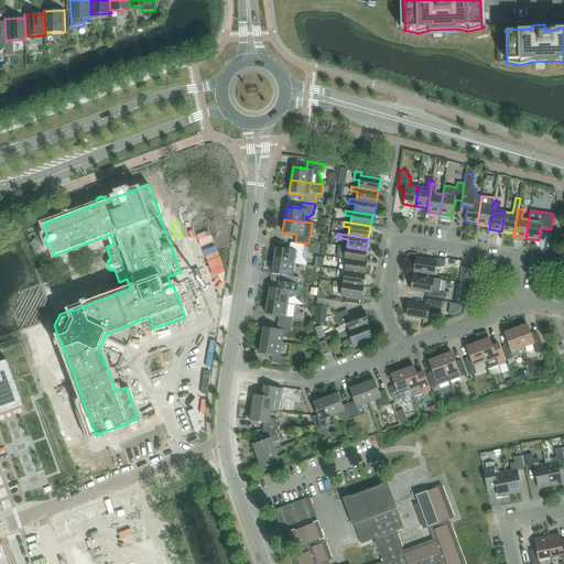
[(302,257),(303,252),(304,245),(291,242),(290,249),(275,248),(273,260),(294,263),(306,266),(307,262),(302,257)]
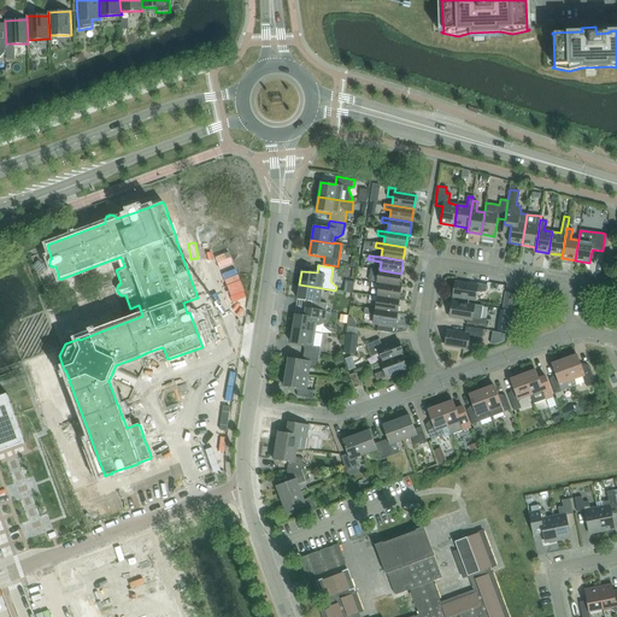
[(371,274),(378,275),(377,283),(401,287),(399,286),(401,274),(380,270),(371,269),(371,274)]
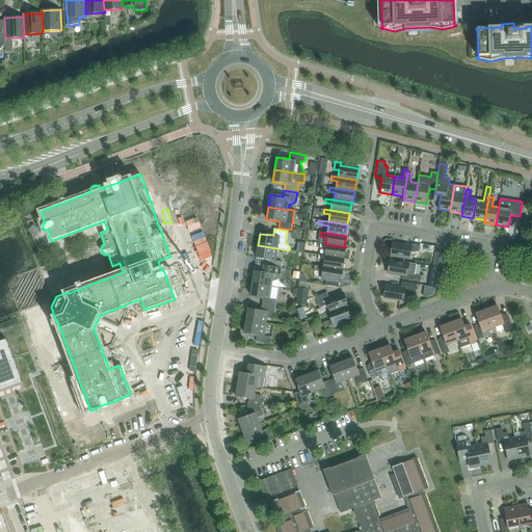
[(298,242),(296,253),(303,254),(306,243),(298,242)]
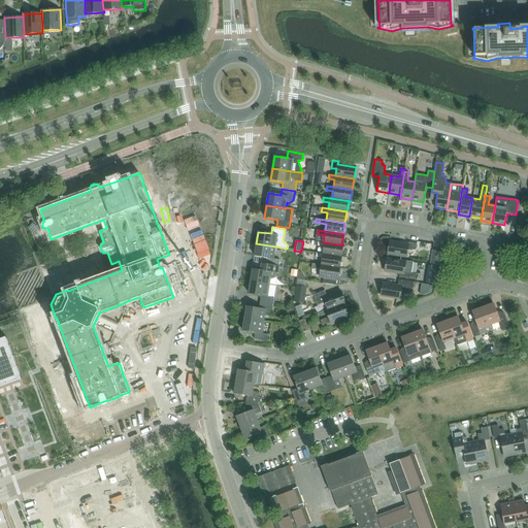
[(343,245),(323,242),(318,241),(318,245),(324,246),(323,254),(341,257),(343,245)]
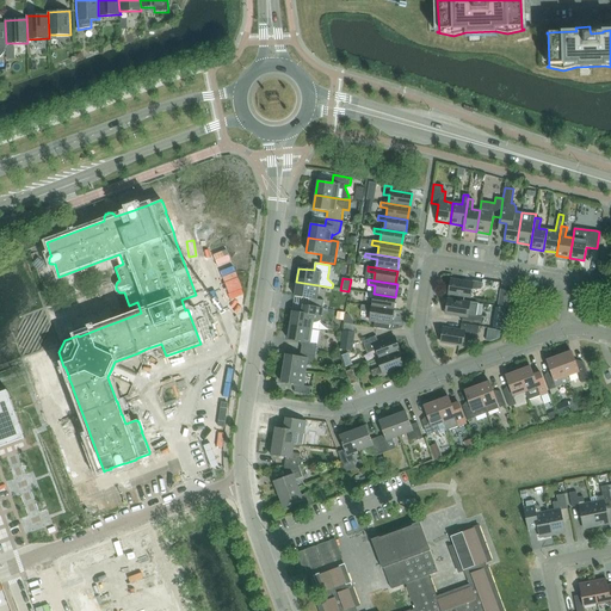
[(473,281),(473,283),(450,279),(449,294),(470,297),(471,290),(481,289),(482,283),(473,281)]
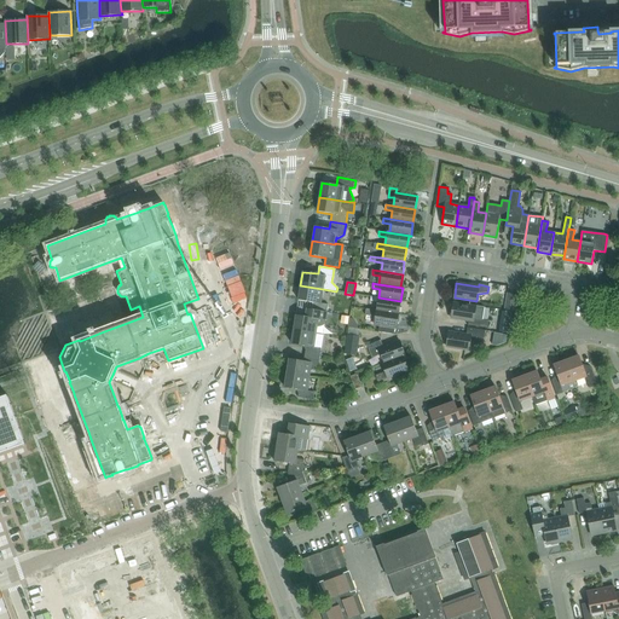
[(323,289),(300,285),(299,300),(313,302),(312,310),(327,312),(328,305),(320,304),(323,289)]
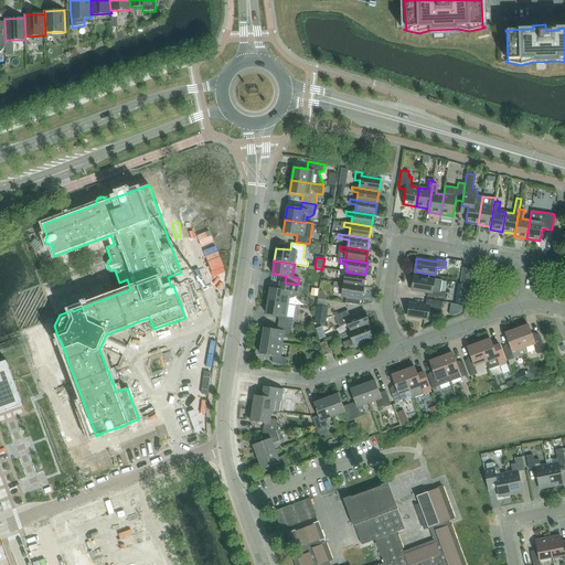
[(471,268),(462,267),(460,283),(469,285),(471,268)]
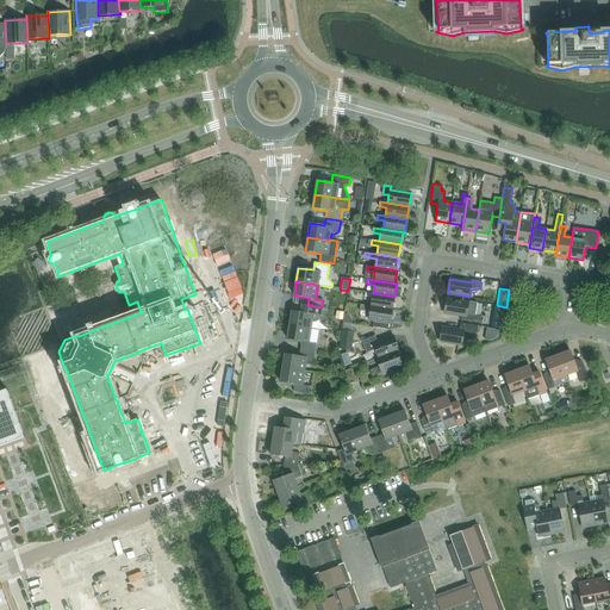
[(372,298),(371,306),(392,309),(394,297),(373,293),(366,292),(365,297),(372,298)]
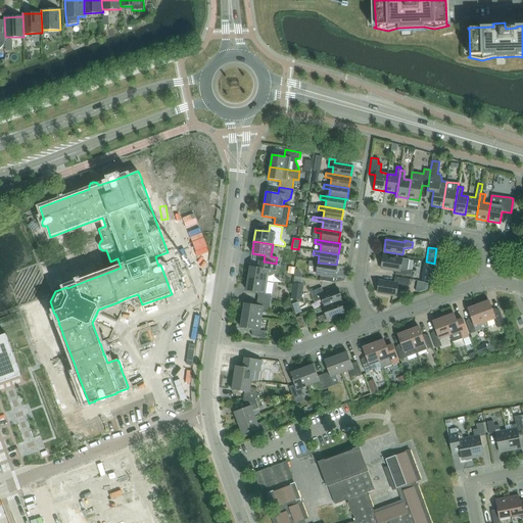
[(400,272),(400,271),(408,272),(410,259),(402,258),(402,259),(383,256),(381,269),(400,272)]
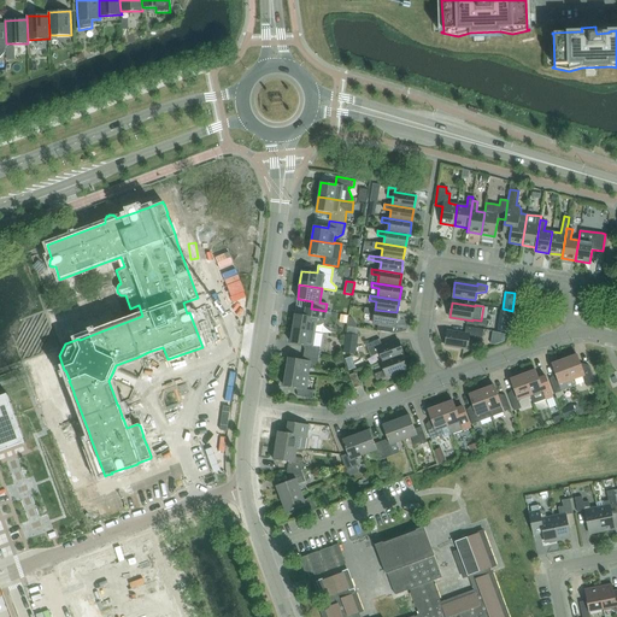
[(325,311),(311,309),(310,317),(295,315),(293,328),(315,333),(316,325),(317,325),(324,323),(325,311)]
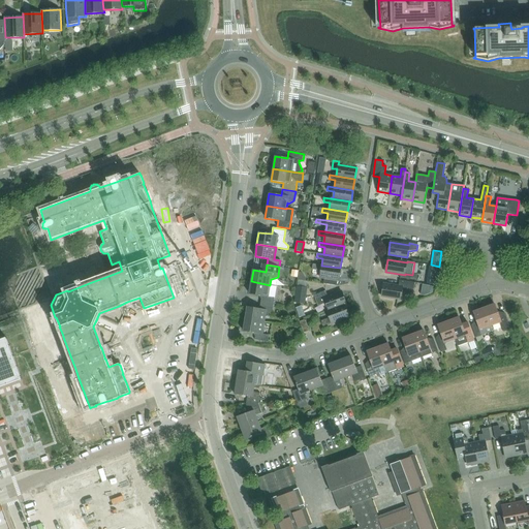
[(337,285),(338,279),(339,280),(340,268),(321,266),(315,265),(314,269),(321,270),(320,277),(324,277),(323,283),(337,285)]
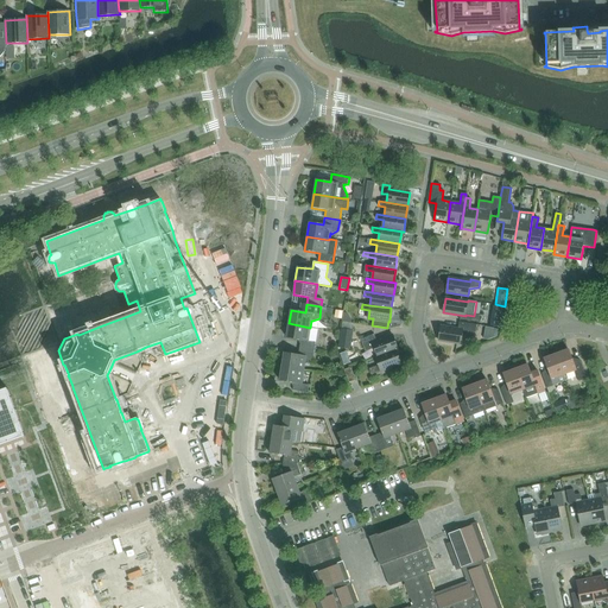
[(441,327),(438,340),(461,343),(463,330),(475,333),(476,324),(460,322),(458,329),(441,327)]
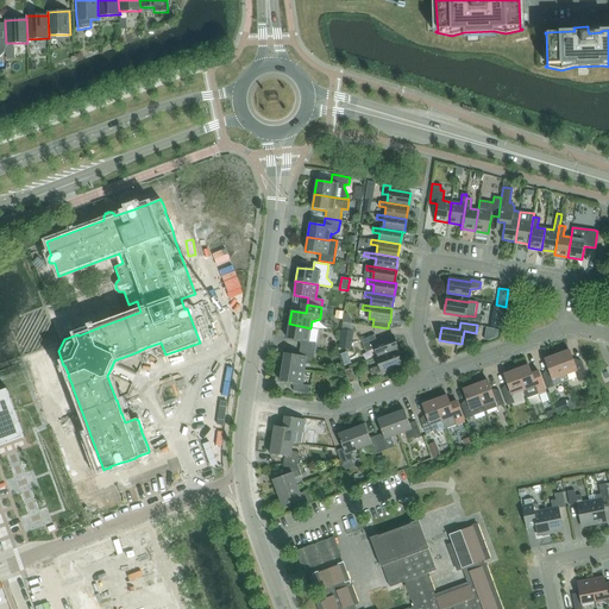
[(311,328),(289,324),(287,338),(301,340),(300,349),(314,351),(316,343),(318,328),(311,328)]
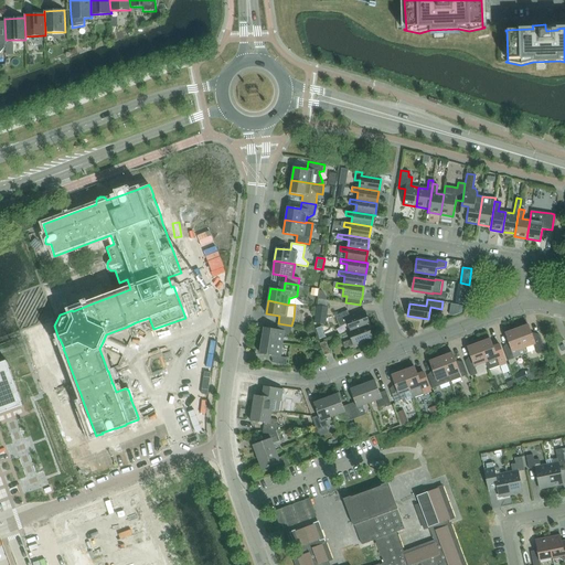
[(450,311),(449,316),(454,316),(462,313),(464,306),(451,305),(450,311)]
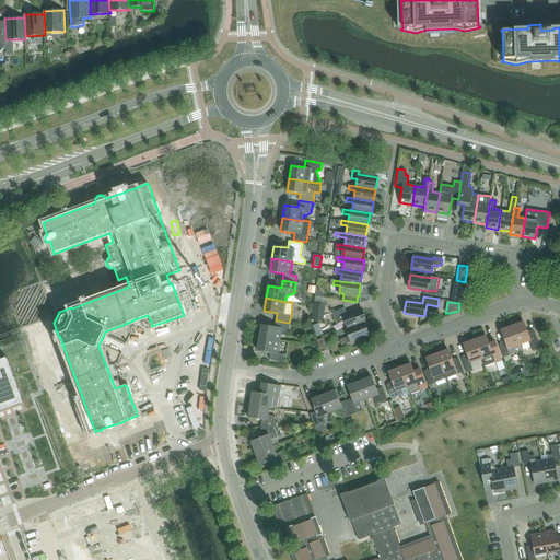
[(325,305),(314,303),(312,321),(323,322),(325,305)]
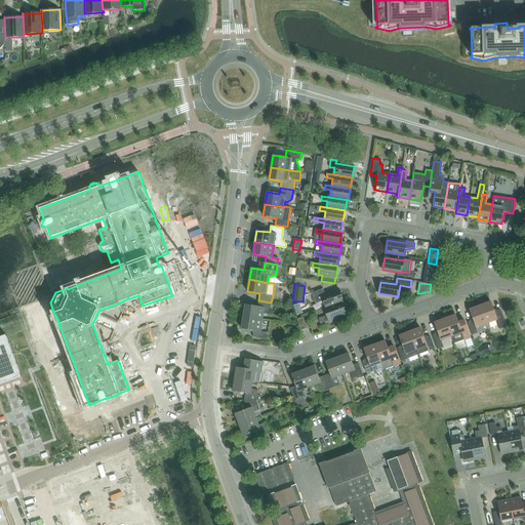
[(326,308),(344,301),(338,289),(325,294),(323,288),(311,293),(315,304),(323,300),(326,308)]
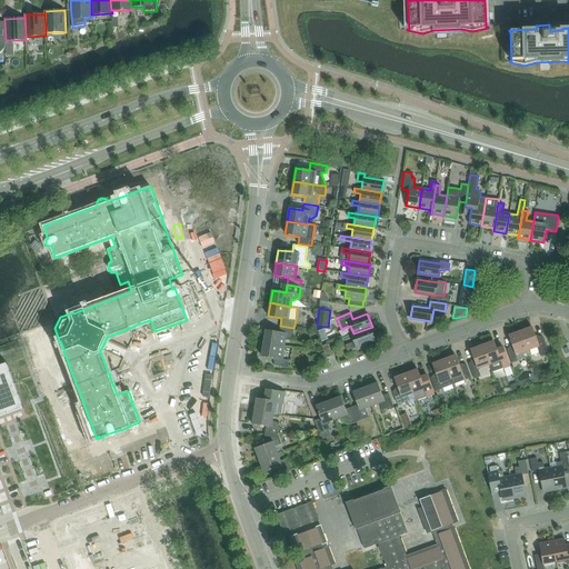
[(293,328),(280,326),(279,332),(266,330),(263,343),(285,347),(285,340),(287,341),(292,338),(293,328)]
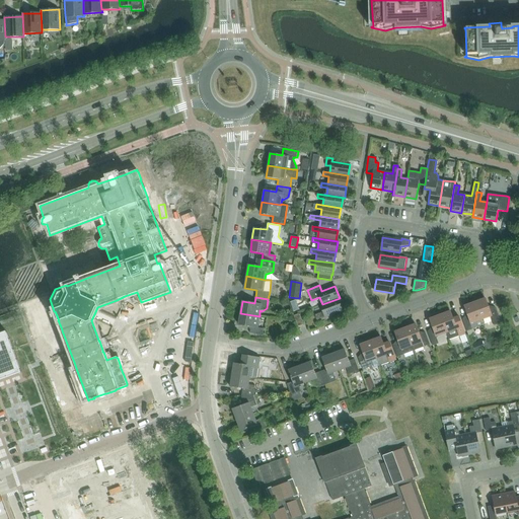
[(320,304),(323,312),(315,315),(317,320),(324,317),(325,317),(342,310),(338,299),(340,298),(322,304),(320,304)]
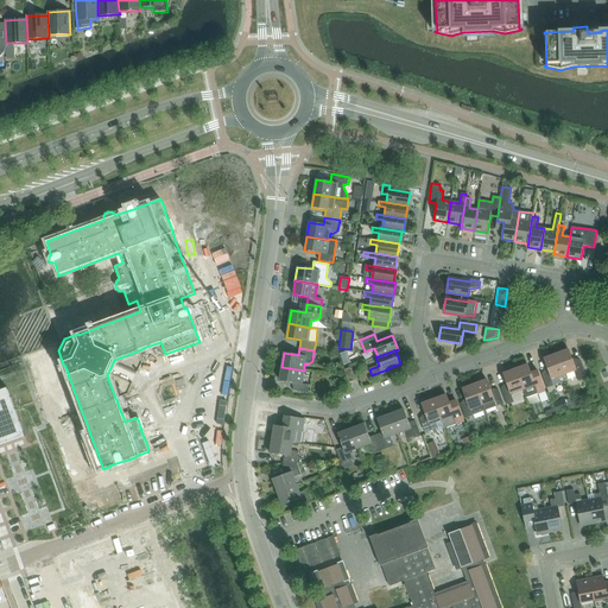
[(568,349),(556,354),(564,374),(576,371),(580,380),(587,378),(580,360),(572,362),(568,349)]
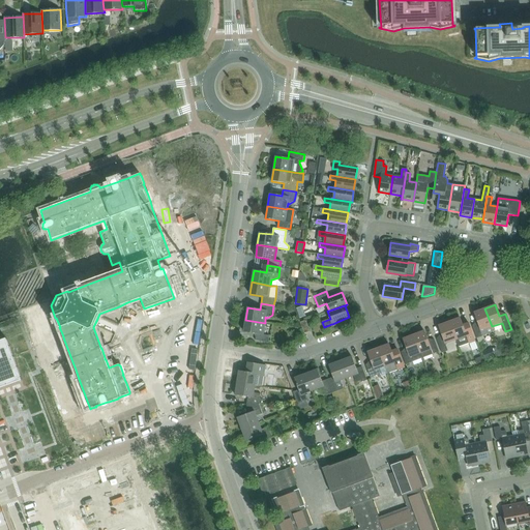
[(296,308),(300,318),(305,316),(302,306),(296,308)]
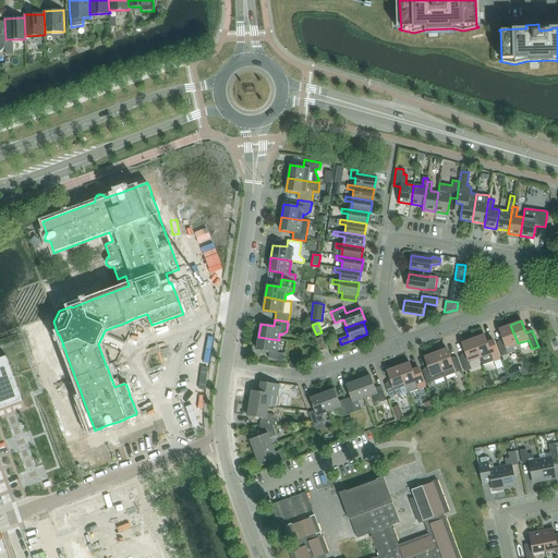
[(497,343),(501,355),(502,356),(519,350),(517,344),(518,343),(510,325),(499,329),(504,340),(497,343)]
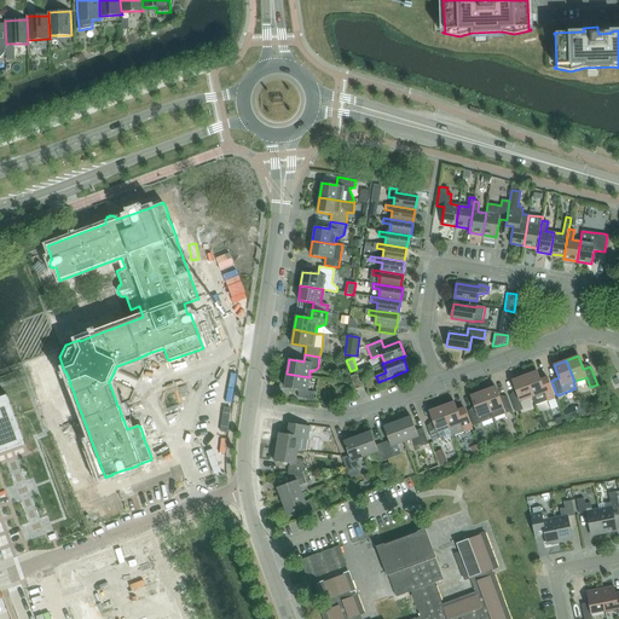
[(536,405),(542,403),(555,398),(549,381),(542,385),(537,371),(525,376),(532,397),(536,405)]
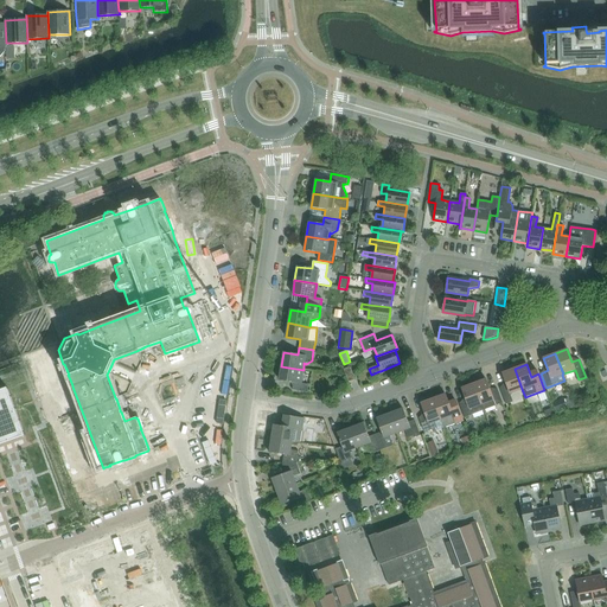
[(304,370),(281,366),(279,379),(293,382),(292,390),(307,393),(308,384),(301,383),(304,370)]
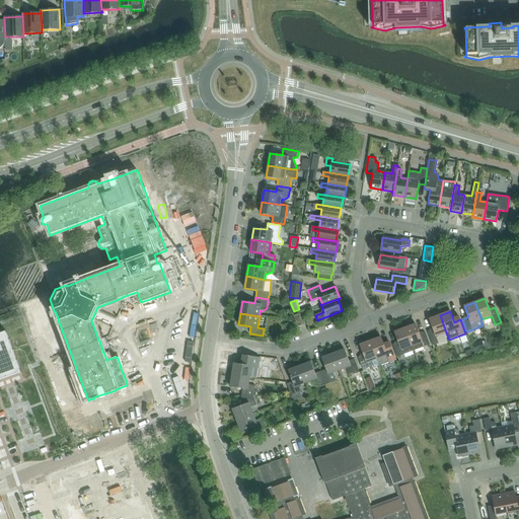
[(298,327),(304,324),(299,313),(294,315),(298,327)]
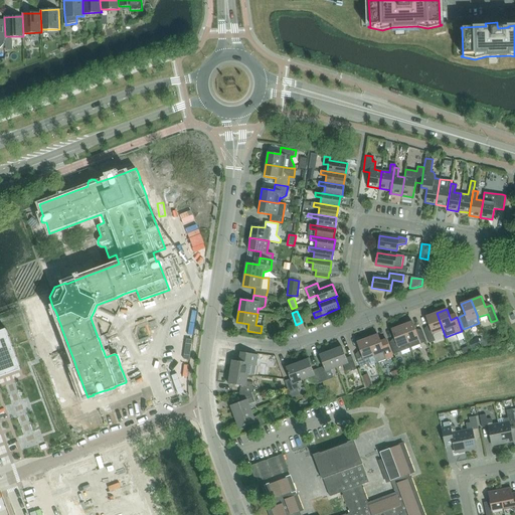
[(443,330),(437,313),(425,316),(430,327),(424,329),(430,343),(436,341),(433,334),(443,330)]
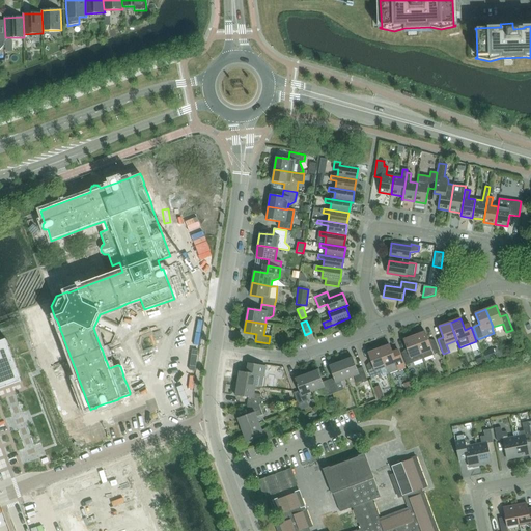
[(429,342),(425,331),(414,335),(423,359),(440,353),(436,340),(429,342)]
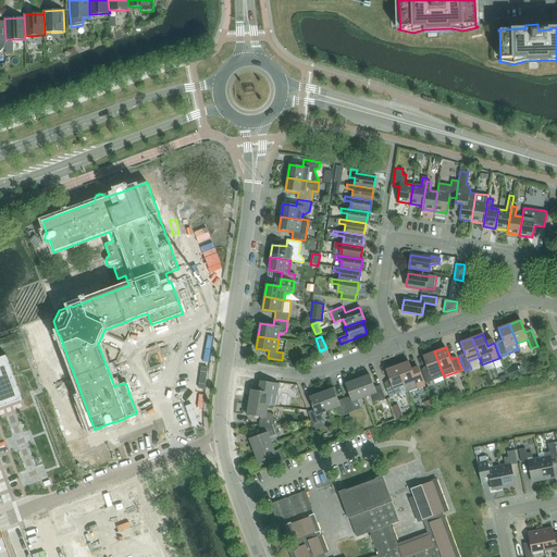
[(444,376),(434,351),(423,356),(428,368),(421,370),(426,383),(444,376)]
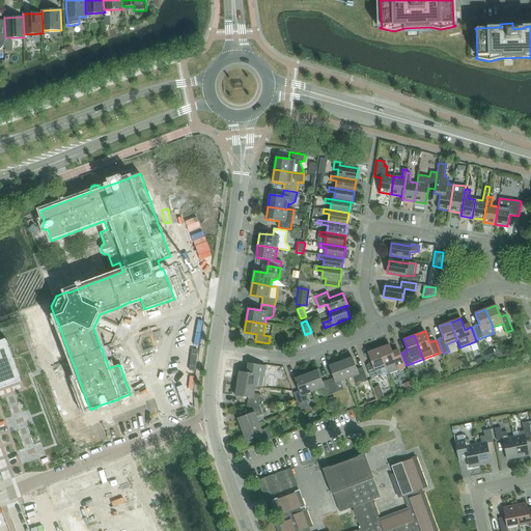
[(60,337),(39,342),(42,347),(61,342),(60,337)]
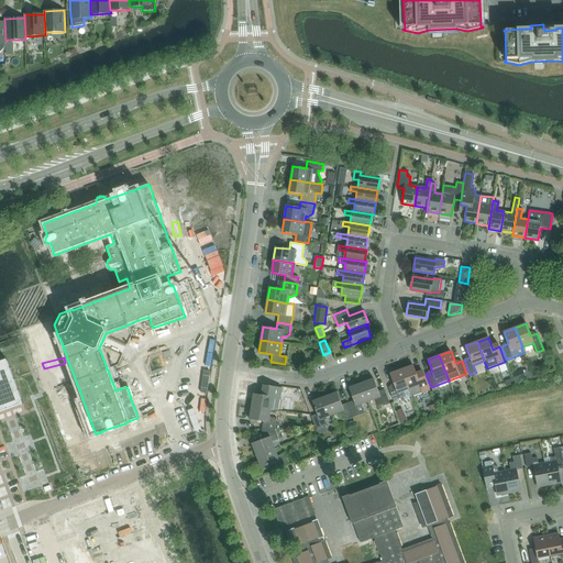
[(0,412),(23,405),(22,401),(21,400),(22,400),(18,390),(18,389),(14,379),(13,379),(13,378),(13,377),(11,372),(10,368),(9,366),(7,361),(7,360),(4,360),(0,361),(0,412)]
